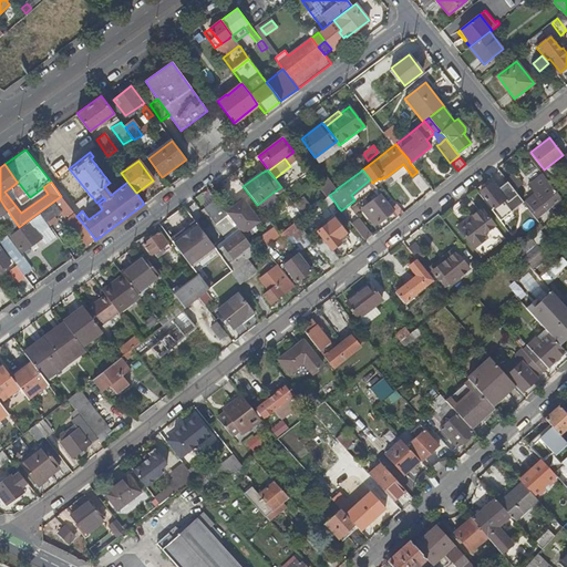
[(514,191),(522,184),(513,173),(505,178),(507,182),(514,191)]
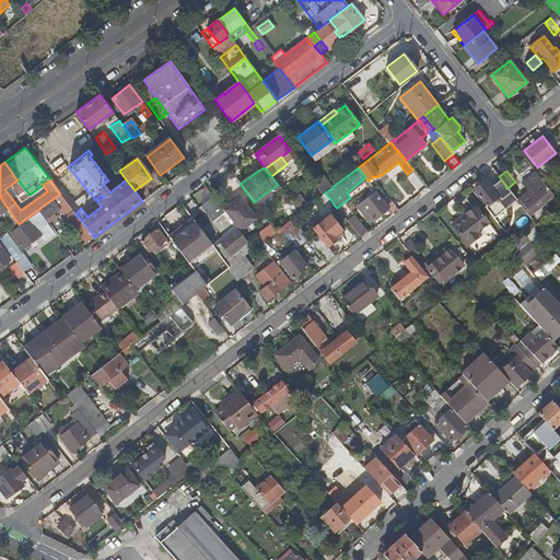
[(555,196),(535,171),(524,181),(532,188),(528,191),(520,198),(532,214),(555,196)]
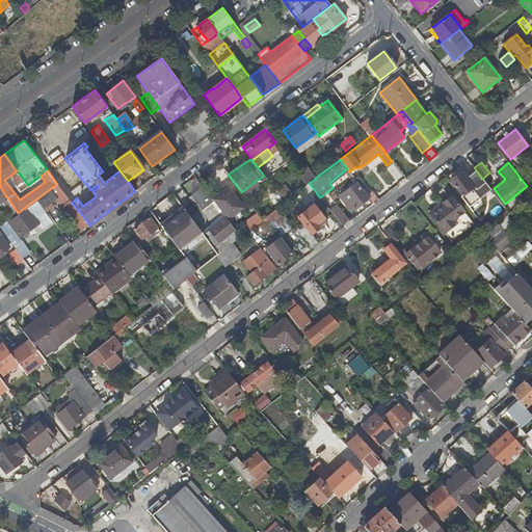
[(315,178),(308,167),(298,174),(307,185),(309,183),(315,179),(315,178)]
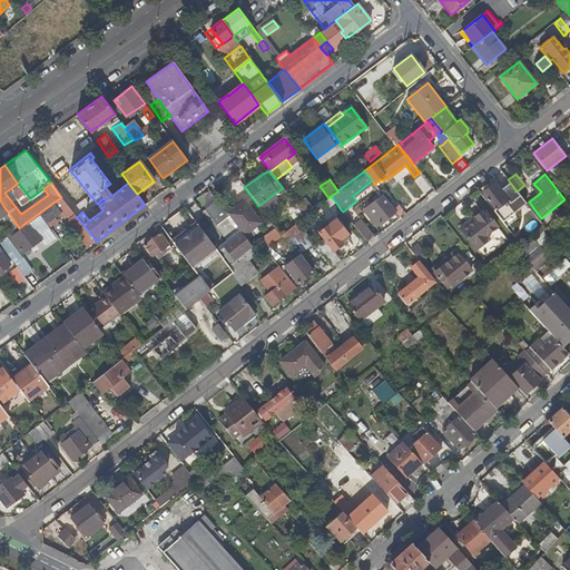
[(374,184),(372,180),(353,196),(355,199),(374,184)]
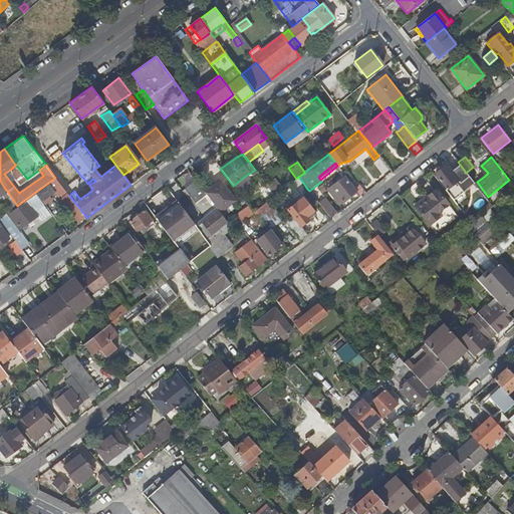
[(23,181),(26,178),(16,165),(10,170),(16,177),(18,176),(23,181)]
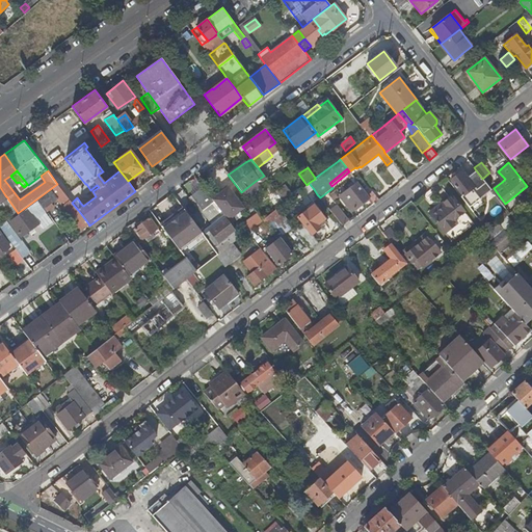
[(469,206),(490,189),(485,182),(482,179),(476,170),(468,177),(461,170),(450,179),(462,194),(460,195),(469,206)]
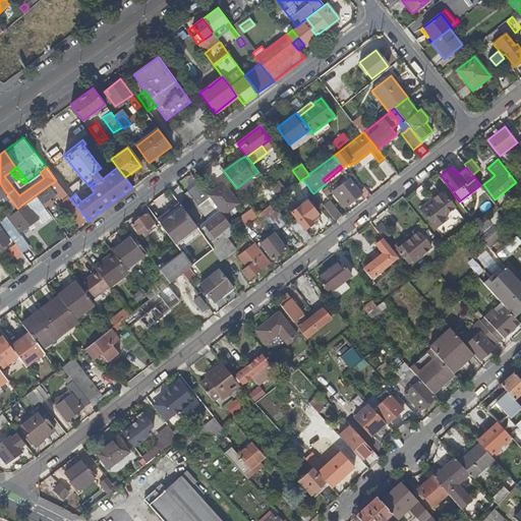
[(495,175),(487,168),(484,170),(491,178),(495,175)]
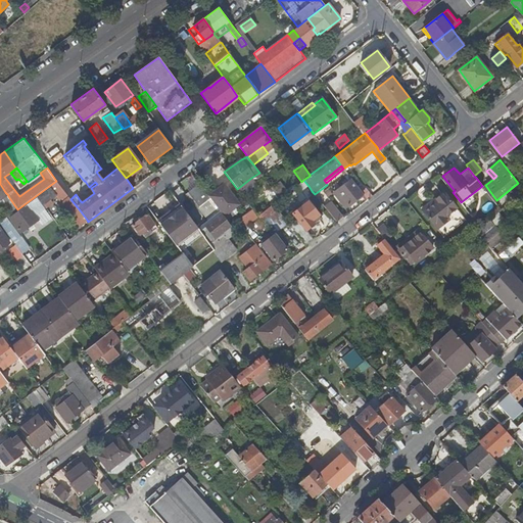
[(251,178),(237,189),(240,193),(254,182),(251,178)]
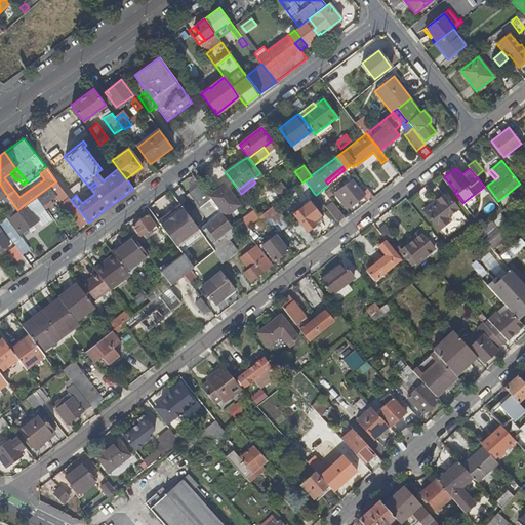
[(363,195),(353,179),(338,191),(350,206),(363,195)]
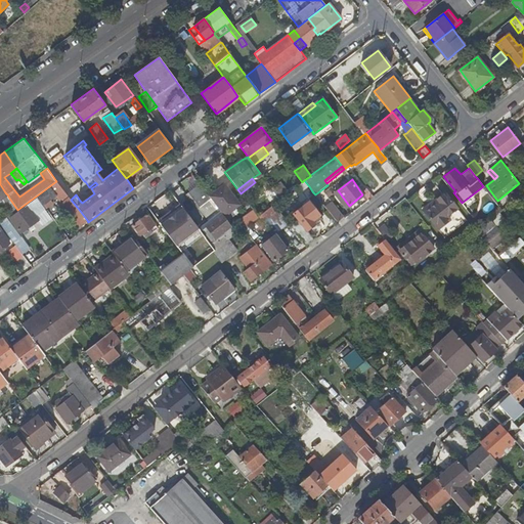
[(302,191),(309,186),(308,185),(304,180),(302,182),(298,185),(302,191)]
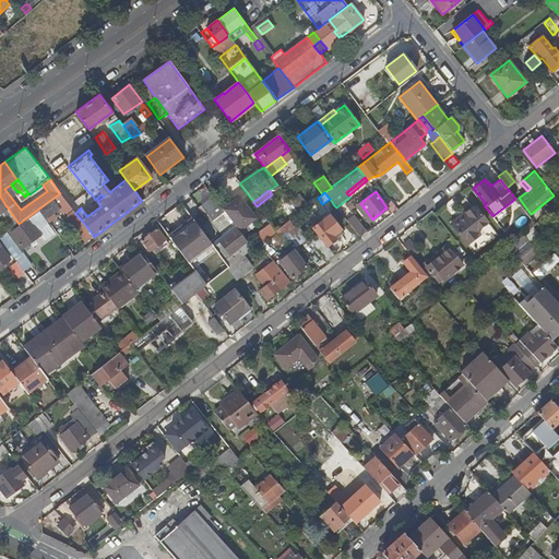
[(239,195),(222,209),(230,221),(237,229),(238,230),(256,218),(239,195)]
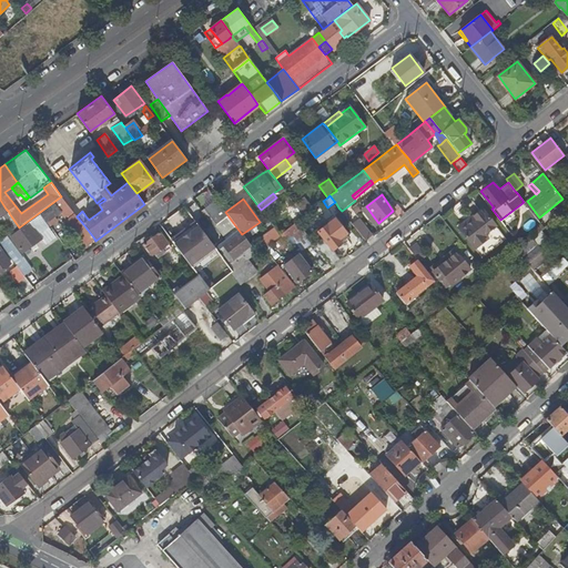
[(222,234),(234,224),(225,212),(215,200),(203,209),(222,234)]
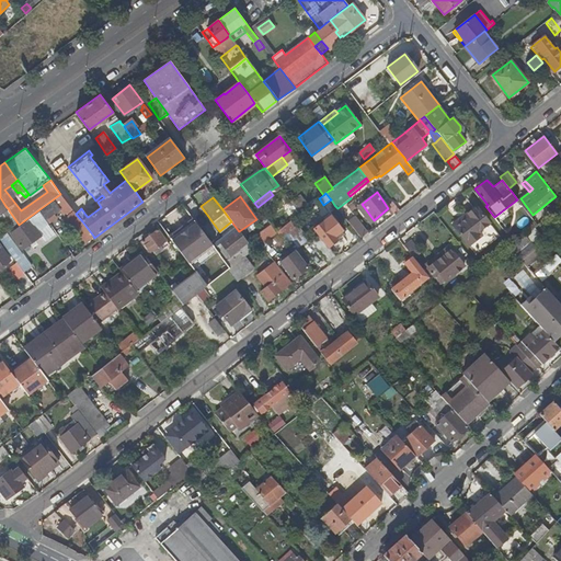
[(60,208),(54,199),(41,209),(47,218),(60,208)]
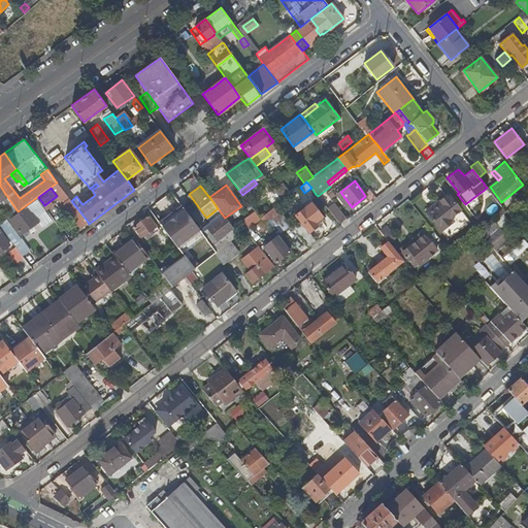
[(289,196),(284,189),(277,195),(282,201),(289,196)]
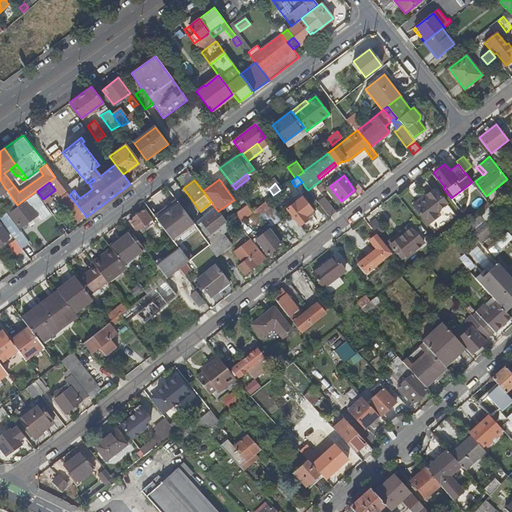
[(363,190),(358,183),(353,187),(358,193),(363,190)]
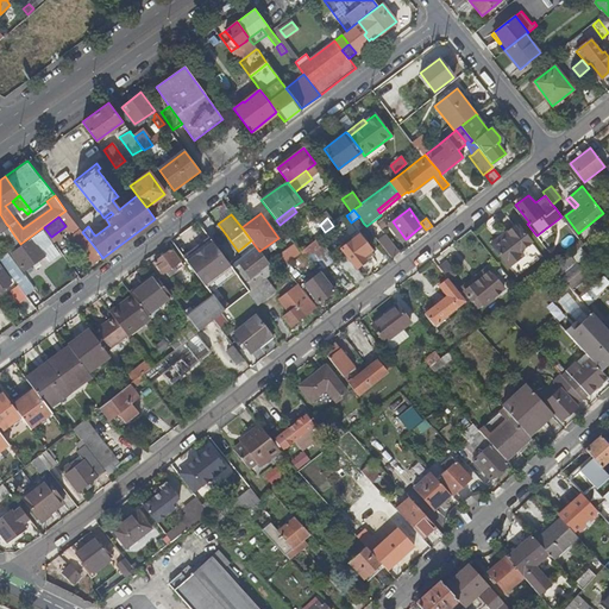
[(522,255),(519,251),(531,242),(516,223),(504,232),(506,236),(494,246),(509,265),(522,255)]
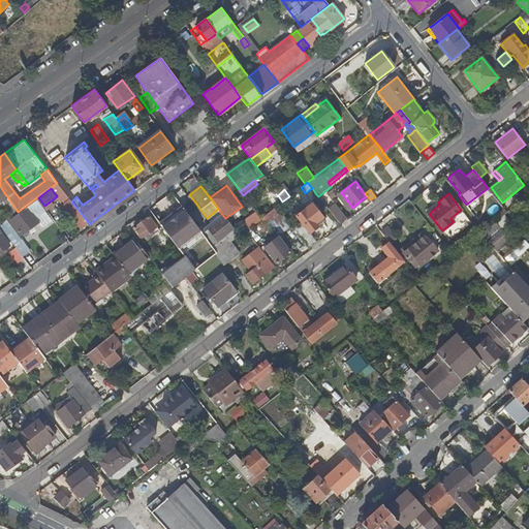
[(346,218),(327,194),(320,199),(339,223),(346,218)]
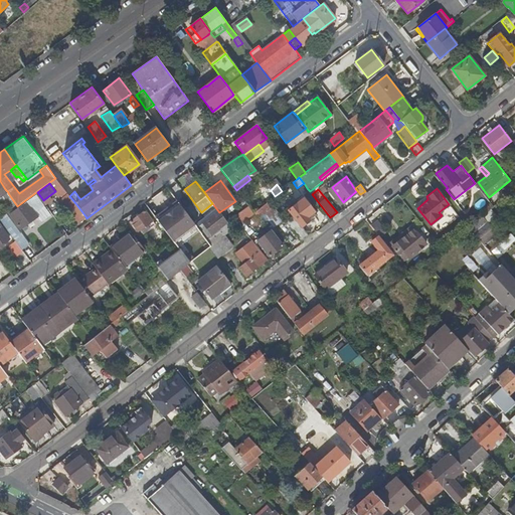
[(4,197),(13,209),(17,206),(8,193),(4,197)]
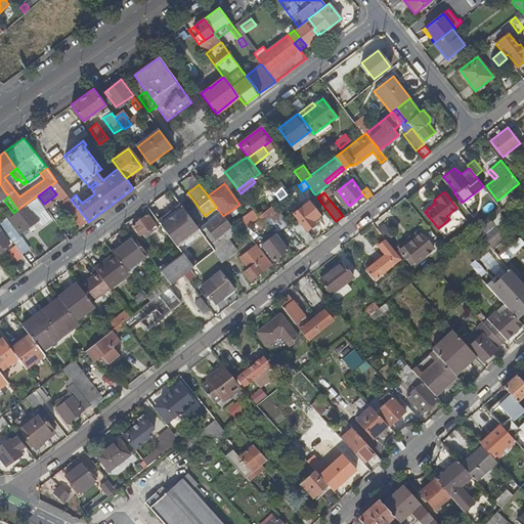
[(79,226),(87,220),(77,207),(71,200),(69,197),(61,203),(79,226)]
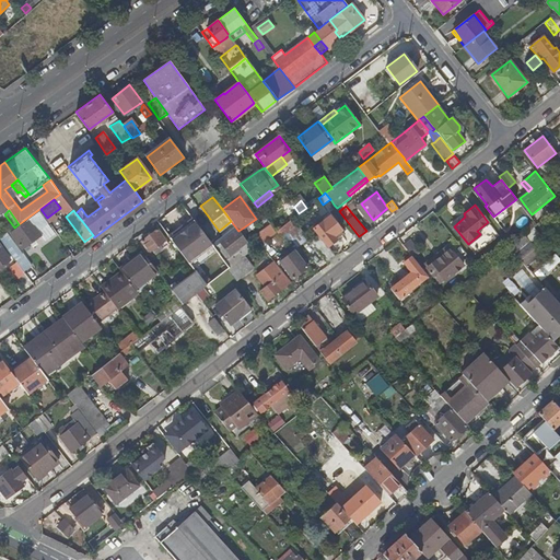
[(39,211),(10,233),(22,249),(42,234),(34,224),(44,217),(39,211)]
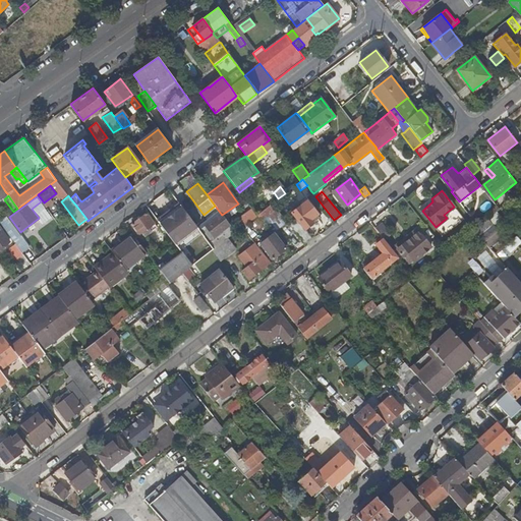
[(295,218),(288,224),(304,244),(311,238),(304,229),(313,223),(310,220),(316,214),(306,200),(291,213),(295,218)]
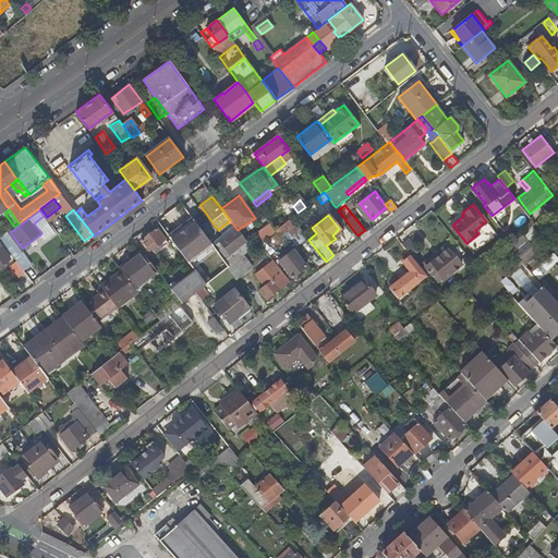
[(287,235),(298,227),(291,218),(274,231),(281,240),(287,235)]
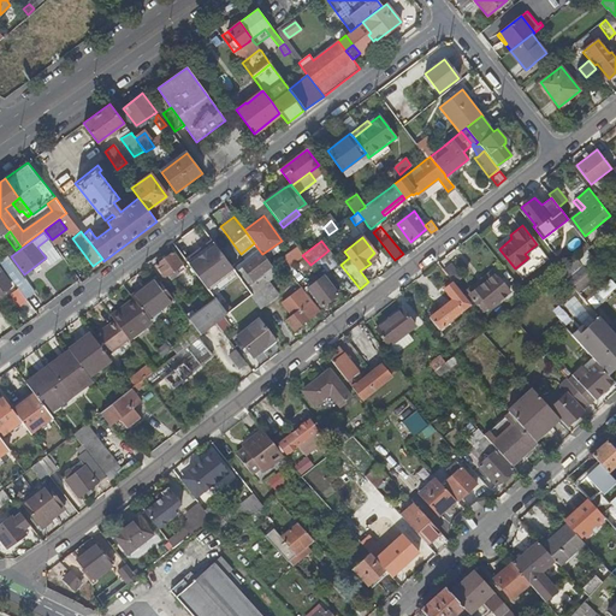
[(212,243),(185,262),(206,290),(232,271),(212,243)]
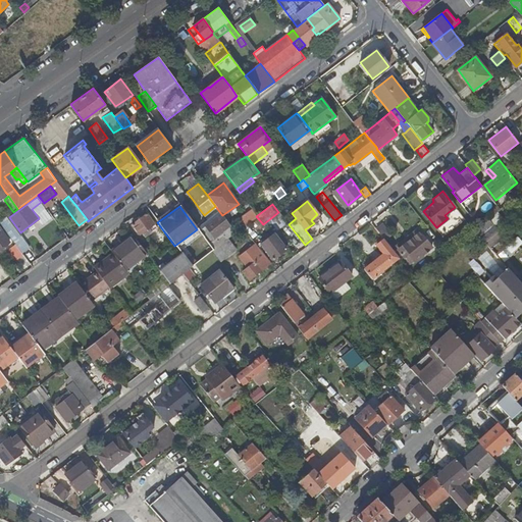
[(288,223),(278,212),(268,220),(277,231),(288,223)]
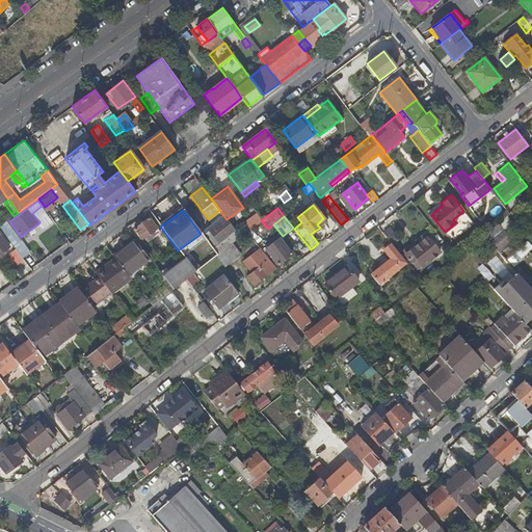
[(134,229),(142,239),(158,229),(149,217),(134,229)]
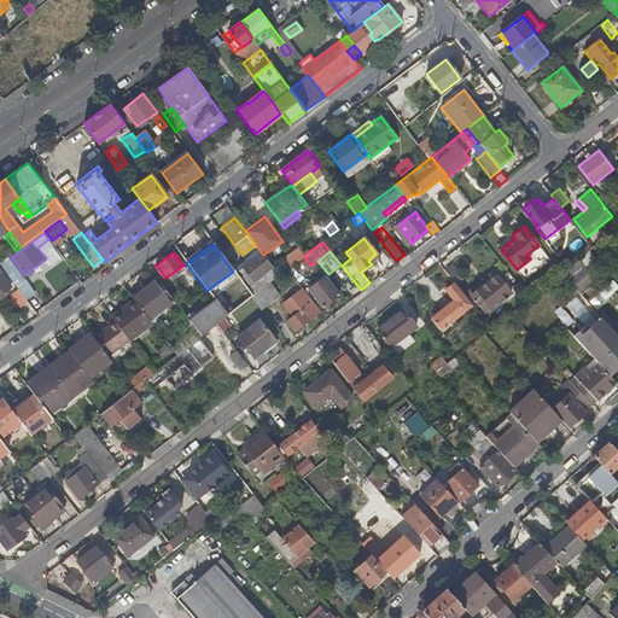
[(266,277),(249,290),(252,296),(270,283),(274,279),(278,275),(263,255),(262,254),(238,272),(249,285),(263,273),(266,277)]
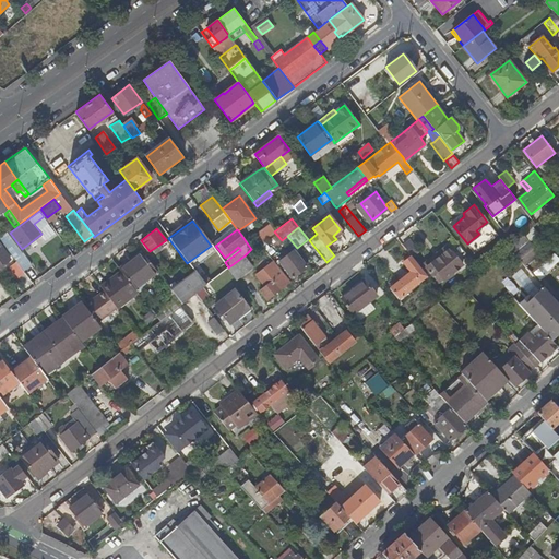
[(522,234),(507,247),(523,264),(537,253),(522,234)]
